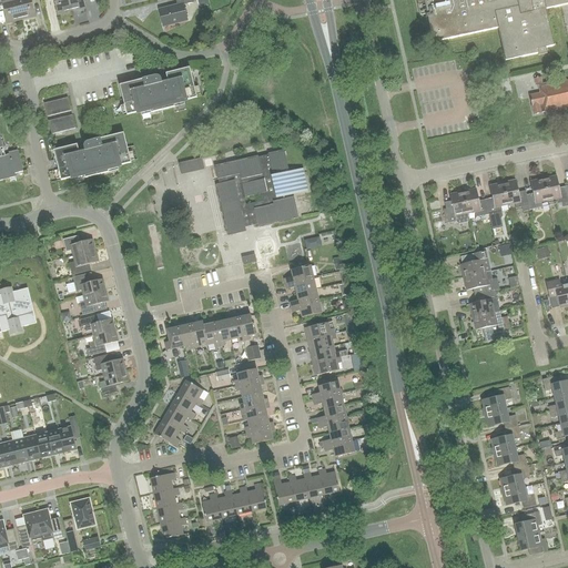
[(7,23),(21,20),(16,0),(0,0),(0,10),(3,10),(7,23)]
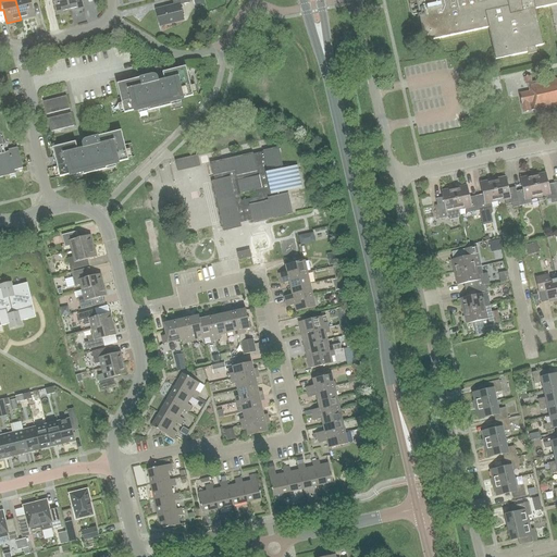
[(15,0),(21,20),(35,16),(31,1),(32,0),(15,0)]
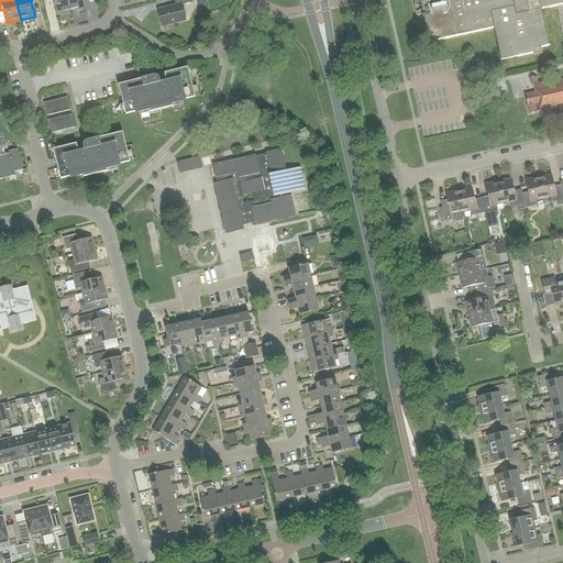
[(67,11),(70,11),(67,0),(45,0),(45,1),(48,0),(53,0),(57,15),(67,13),(67,11)]
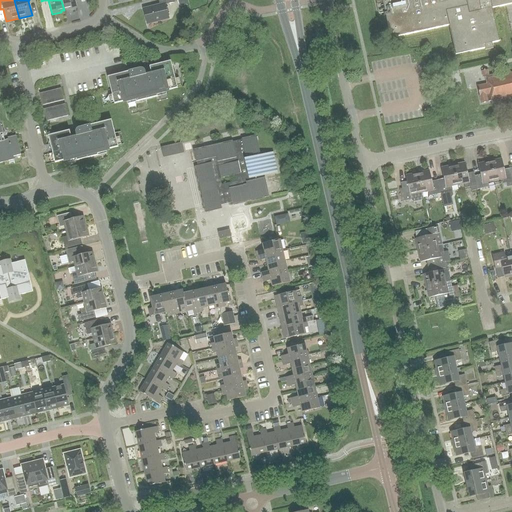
[(61,0),(64,10),(67,9),(67,10),(77,8),(75,0),(61,0)]
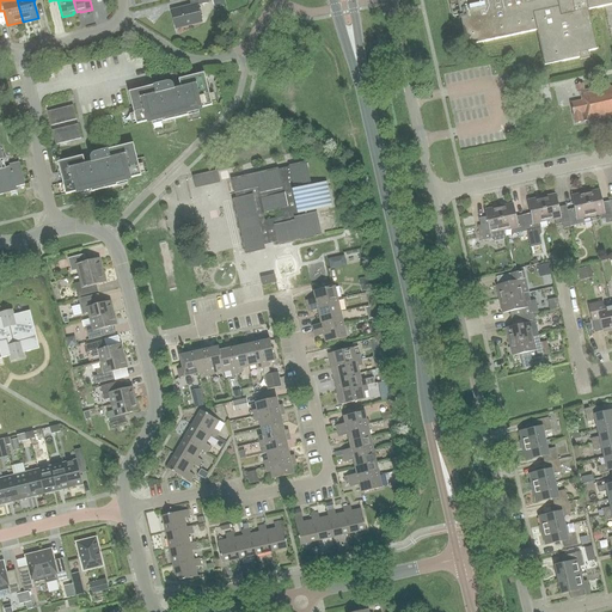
[(197,6),(209,2),(207,0),(189,0),(190,6),(171,11),(176,29),(202,23),(197,6)]
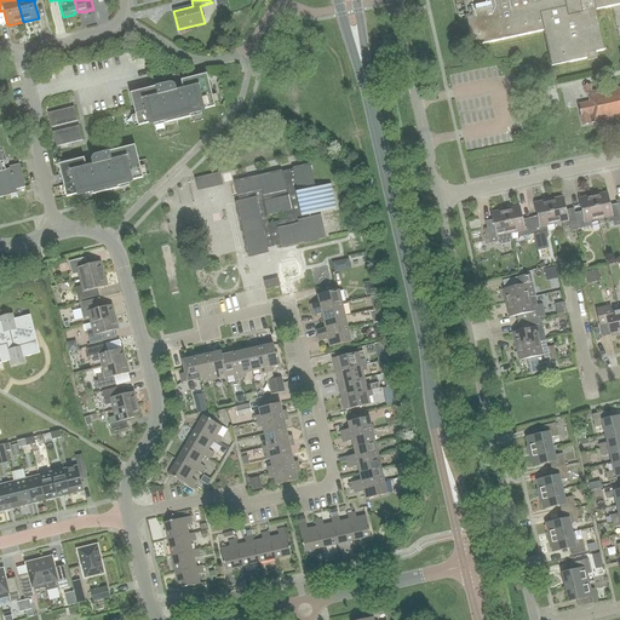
[(604,50),(595,10),(612,6),(619,4),(619,0),(453,0),(458,17),(465,16),(472,46),(543,30),(551,67),(586,58),(587,61),(597,58),(595,52),(604,50)]
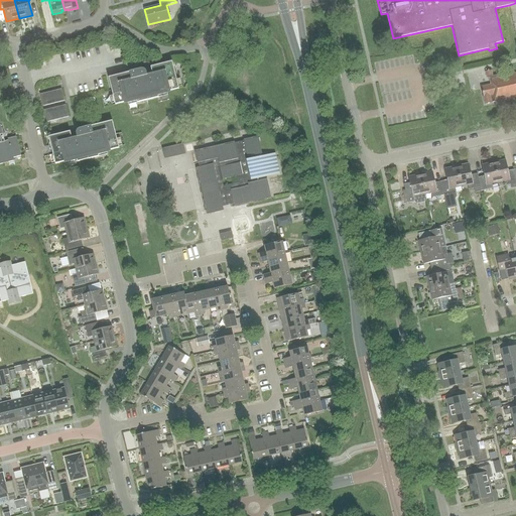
[(172,61),(149,68),(108,78),(115,105),(136,100),(137,103),(158,98),(157,94),(178,89),(172,61)]
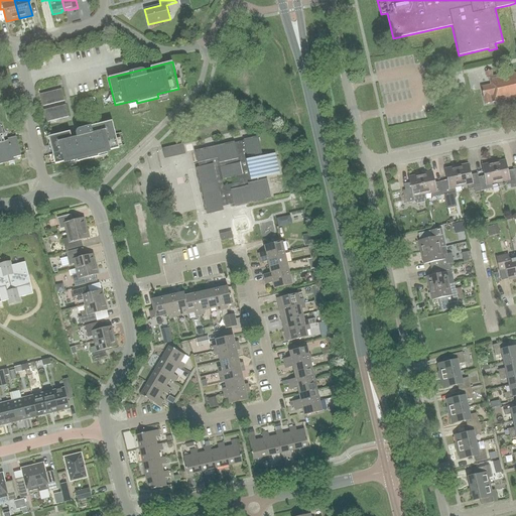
[(485,104),(515,97),(515,73),(497,78),(496,75),(489,77),(491,85),(481,87),(485,104)]
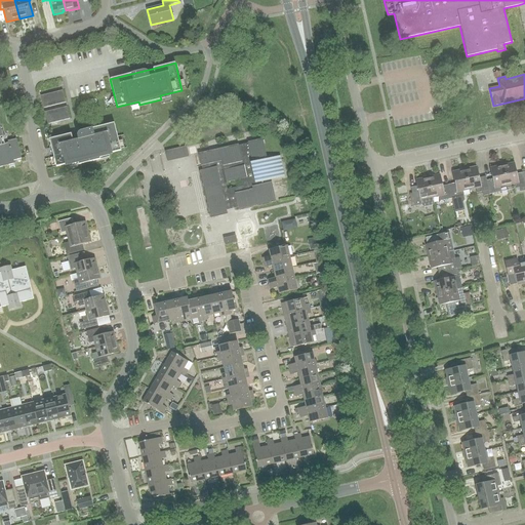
[(63,91),(40,96),(43,109),(66,103),(63,91)]
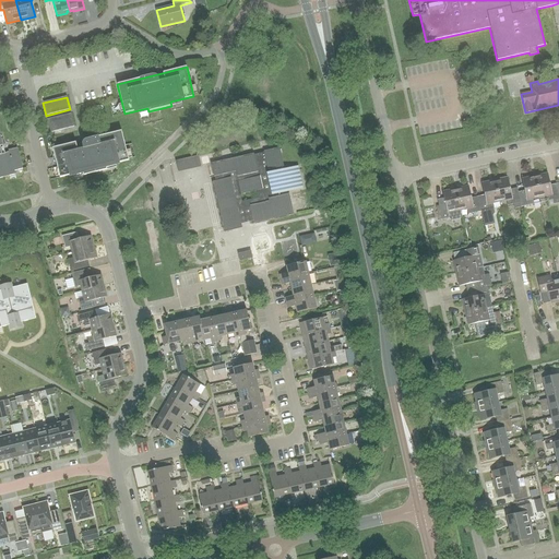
[(71,114),(47,120),(50,133),(74,127),(71,114)]
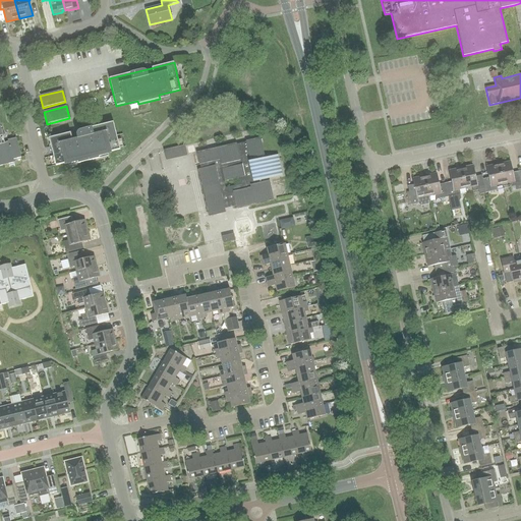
[(113,122),(78,130),(49,138),(55,166),(76,161),(77,164),(100,159),(99,155),(120,150),(113,122)]
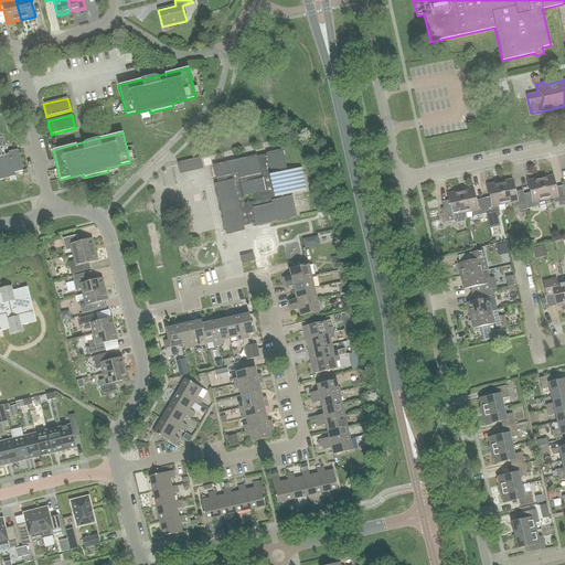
[(0,180),(16,177),(14,173),(23,171),(18,150),(8,152),(9,155),(1,156),(0,150),(0,148),(3,147),(0,138),(0,137),(0,180)]
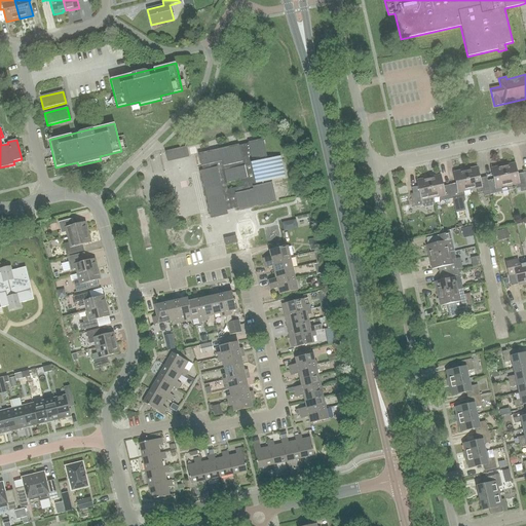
[(272,183),(262,185),(262,183),(285,177),(280,157),(257,162),(257,159),(267,157),(263,140),(205,153),(207,158),(199,160),(201,166),(202,166),(203,171),(200,172),(211,219),(228,215),(226,210),(238,208),(238,211),(276,202),(272,183)]
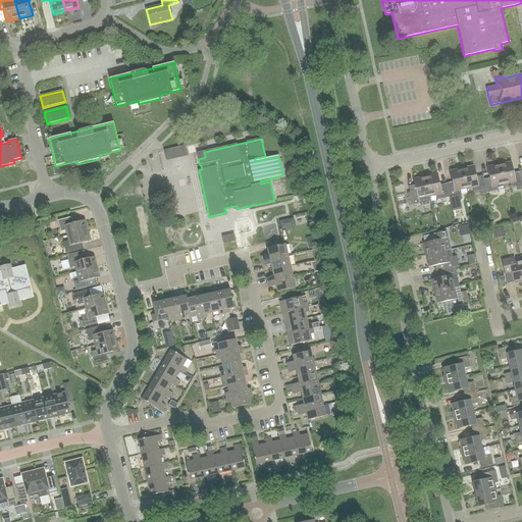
[(185,146),(164,150),(166,161),(188,156),(185,146)]
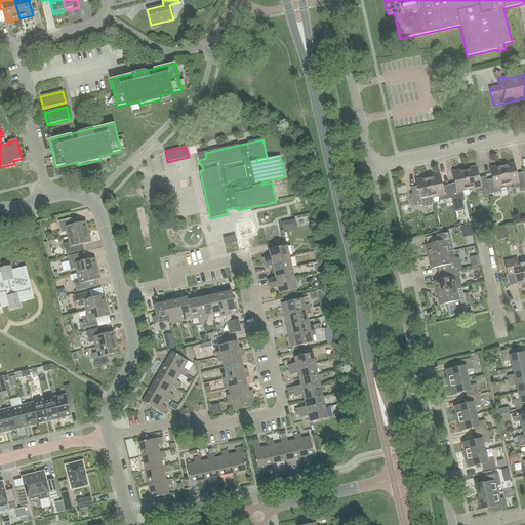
[(501,165),(506,186),(513,185),(514,189),(519,188),(519,192),(524,190),(524,183),(523,172),(516,174),(514,163),(501,165)]
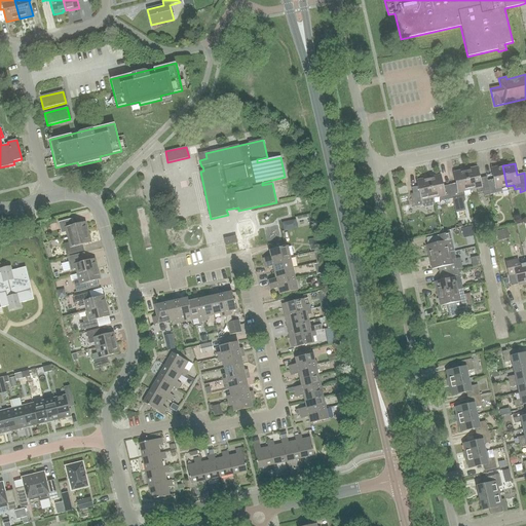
[(501,187),(506,186),(502,165),(499,166),(491,167),(493,180),(487,181),(490,194),(502,192),(501,187)]
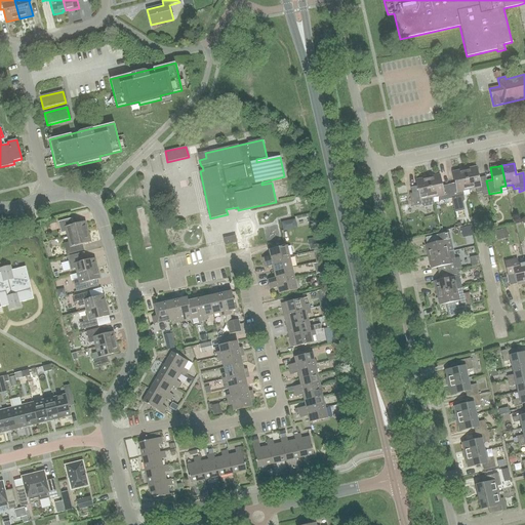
[(465,169),(469,190),(475,189),(476,193),(482,192),(483,196),(489,194),(486,180),(485,176),(479,178),(476,166),(465,169)]
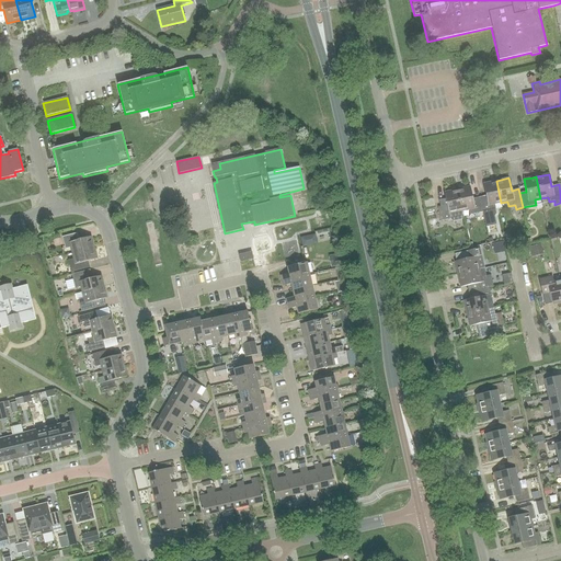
[(479,197),(482,213),(483,213),(487,227),(496,225),(494,217),(496,214),(494,205),(501,203),(496,181),(484,183),(487,196),(479,197)]
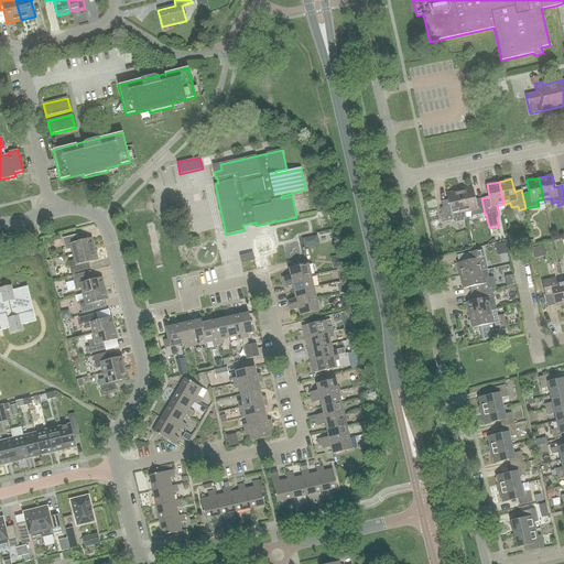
[(466,218),(465,213),(472,212),(473,216),(485,214),(481,198),(475,201),(473,187),(459,191),(465,219),(466,218)]
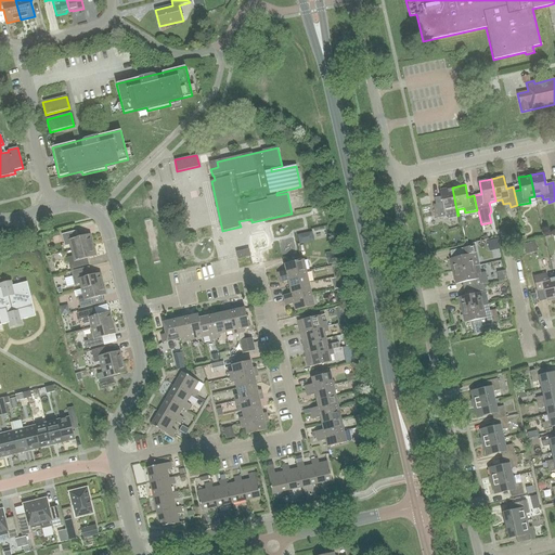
[(457,218),(457,216),(452,188),(440,190),(441,197),(434,198),(438,219),(446,217),(448,219),(457,218)]
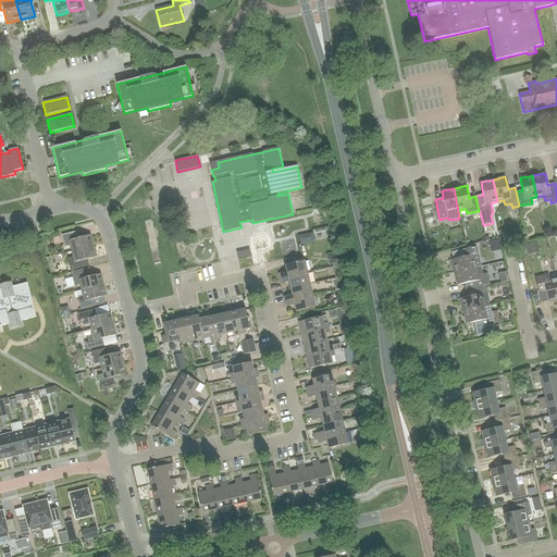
[(72,251),(94,246),(90,235),(77,238),(76,232),(62,235),(64,247),(70,246),(72,251)]
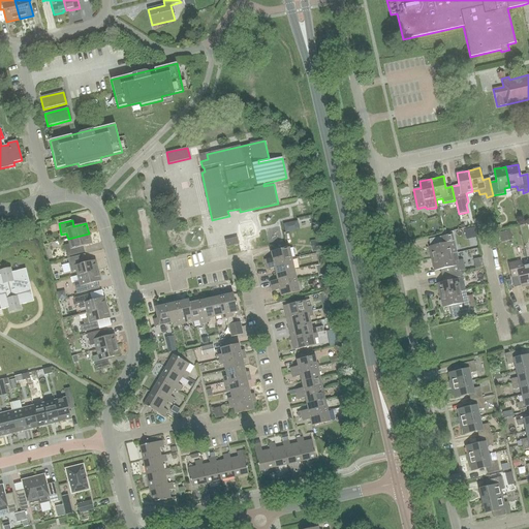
[(475,228),(474,228),(464,230),(466,238),(476,236),(475,228)]
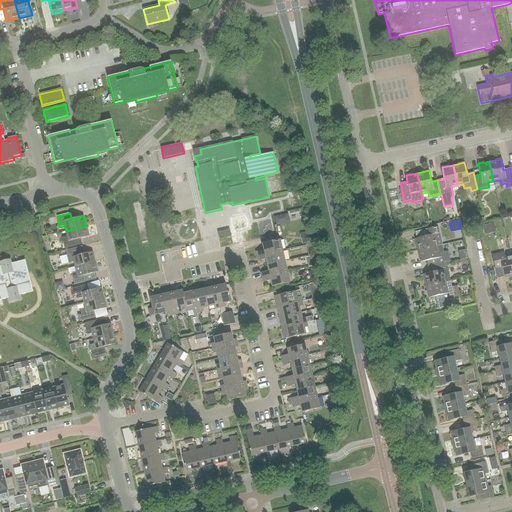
[(494,228),(493,222),(483,224),(485,233),(487,232),(486,229),(494,228)]
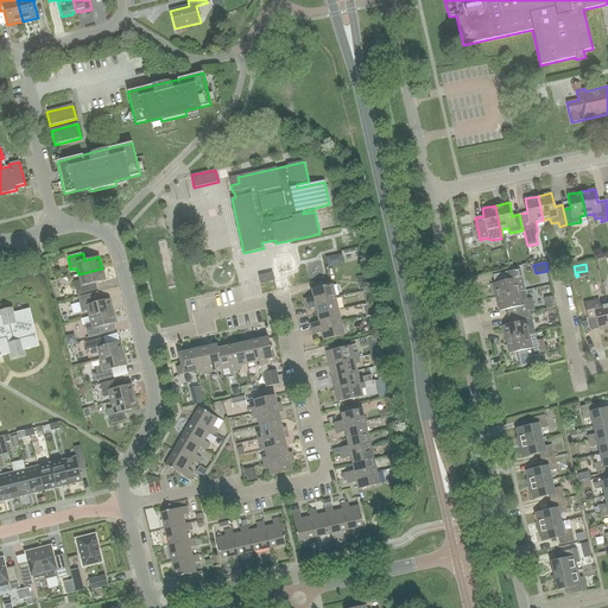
[(80,280),(74,283),(75,289),(77,296),(84,293),(82,286),(105,280),(102,268),(78,274),(80,280)]
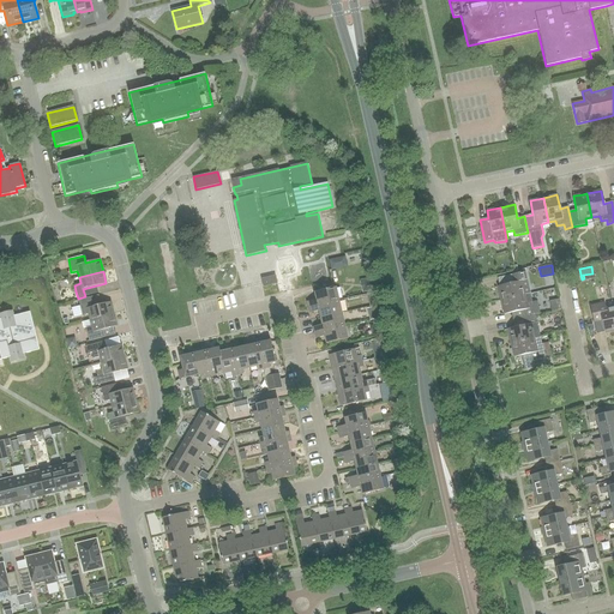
[(511,284),(498,287),(500,301),(530,294),(525,272),(509,276),(511,284)]
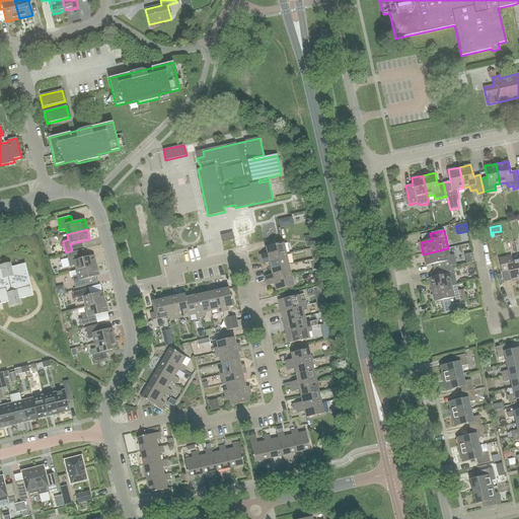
[(222,243),(222,242),(234,240),(233,233),(221,236),(222,243)]
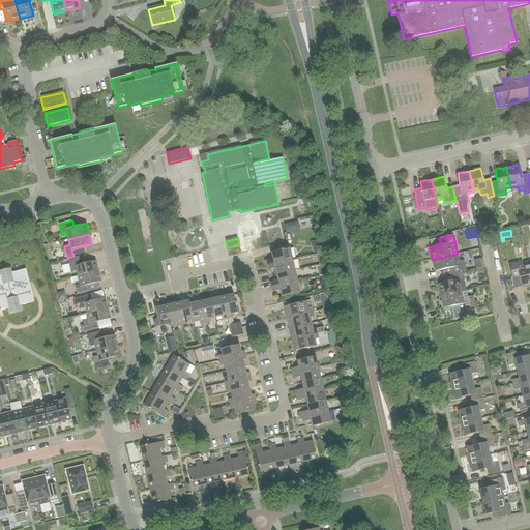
[(311,242),(313,253),(321,252),(319,240),(311,242)]
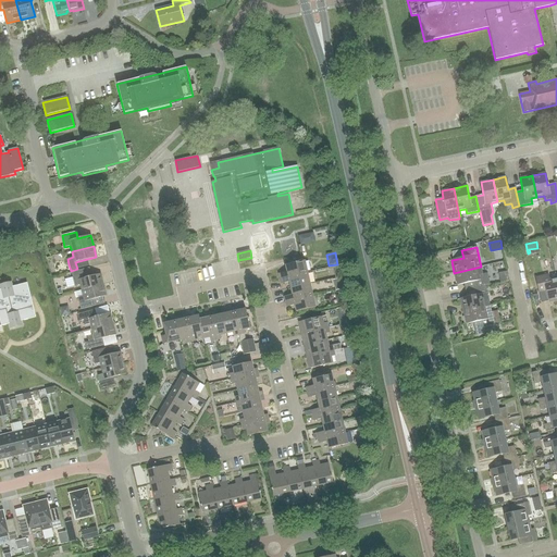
[(279,274),(280,279),(307,273),(305,261),(285,265),(286,268),(286,272),(279,274)]
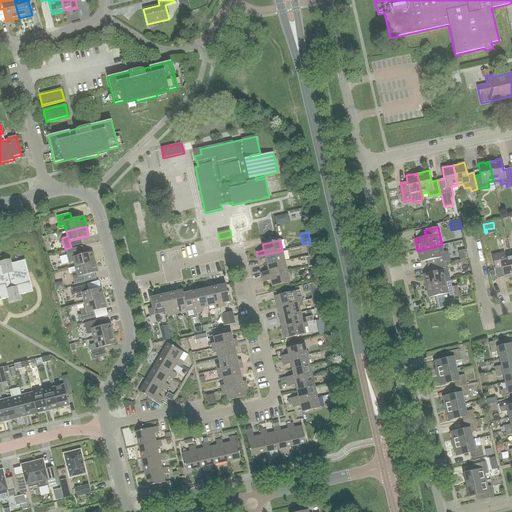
[(437,246),(417,251),(418,254),(420,262),(426,261),(428,267),(446,263),(445,262),(450,261),(448,251),(443,252),(442,245),(437,246)]
